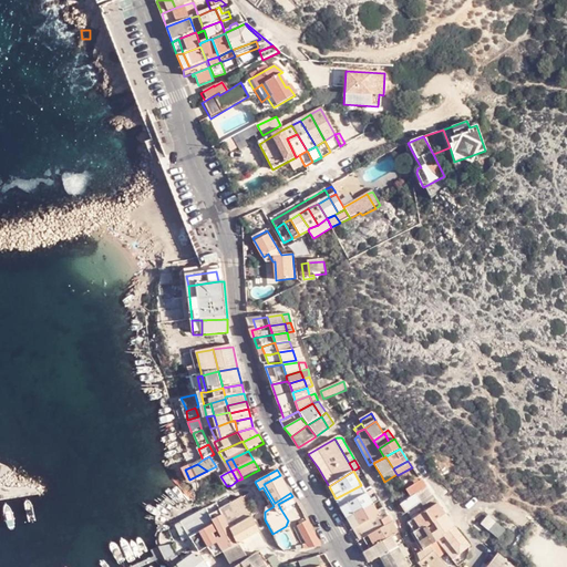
[(290,493),(280,475),(264,484),(275,503),(290,493)]
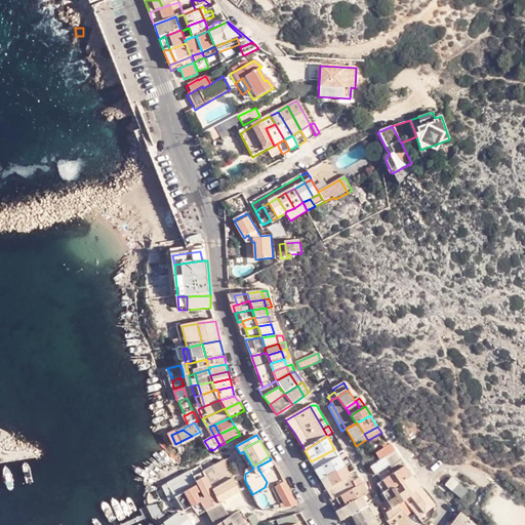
[(376,455),(380,460),(382,459),(394,450),(389,443),(375,453),(376,455)]
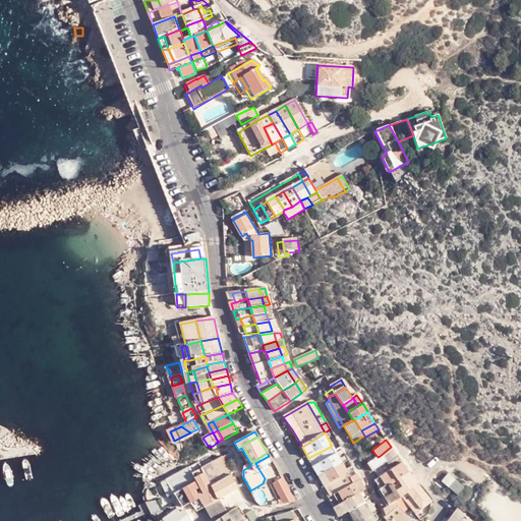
[(308,458),(313,467),(337,455),(335,452),(332,446),(308,458)]
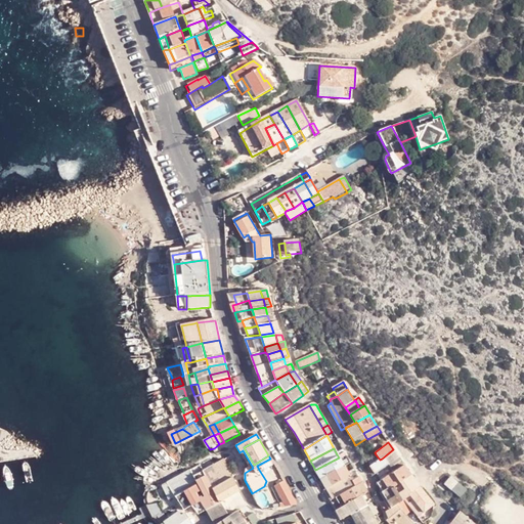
[(388,466),(399,457),(393,449),(382,459),(388,466)]
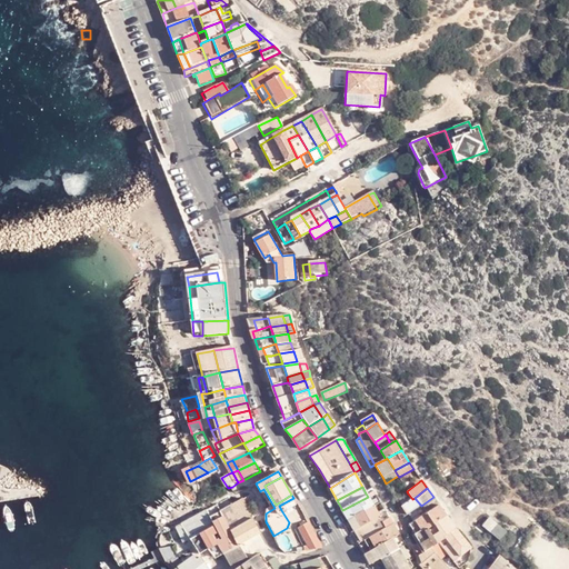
[(399,501),(403,507),(412,499),(408,493),(399,501)]
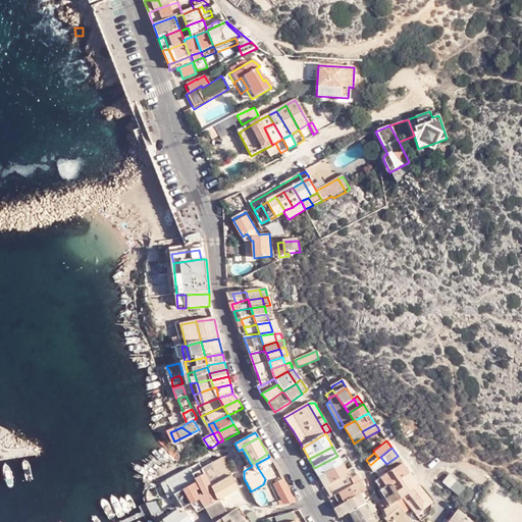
[(320,478),(328,474),(344,465),(340,458),(337,456),(314,468),(320,478)]
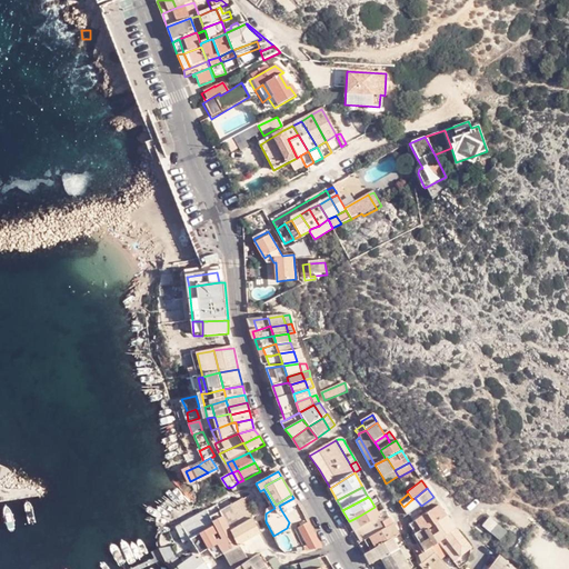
[(427,513),(439,505),(433,497),(421,506),(427,513)]
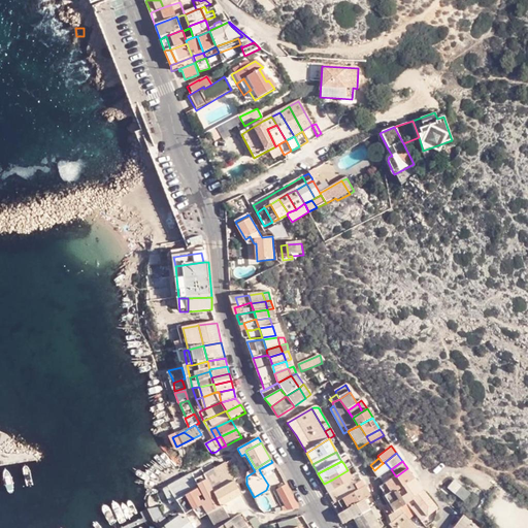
[(274,465),(272,462),(259,469),(261,473),(274,465)]
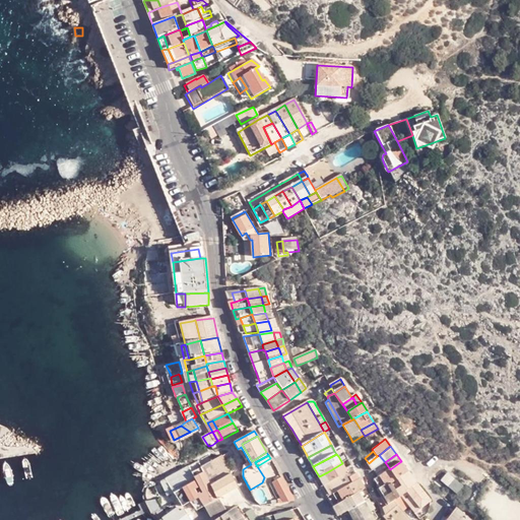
[(369,463),(373,470),(382,464),(377,456),(369,463)]
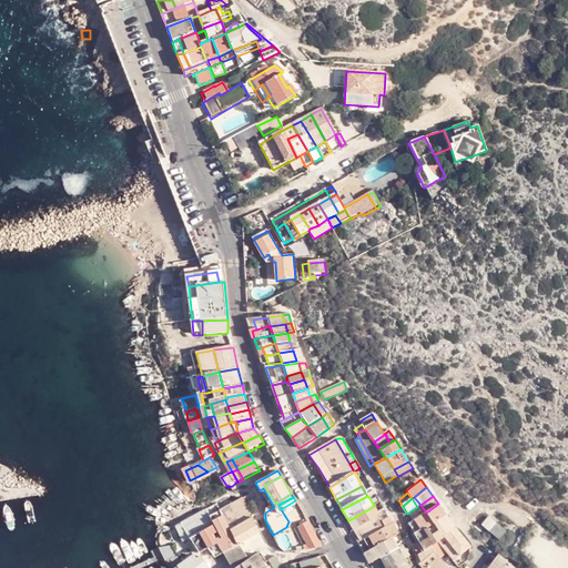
[(244,500),(233,506),(235,510),(245,505),(244,500)]
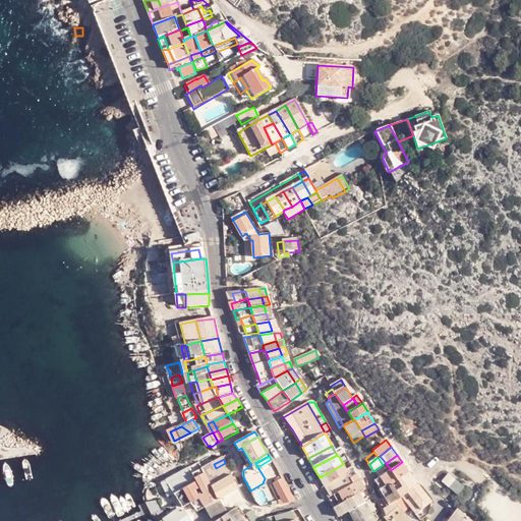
[(399,480),(409,473),(402,462),(391,470),(399,480)]
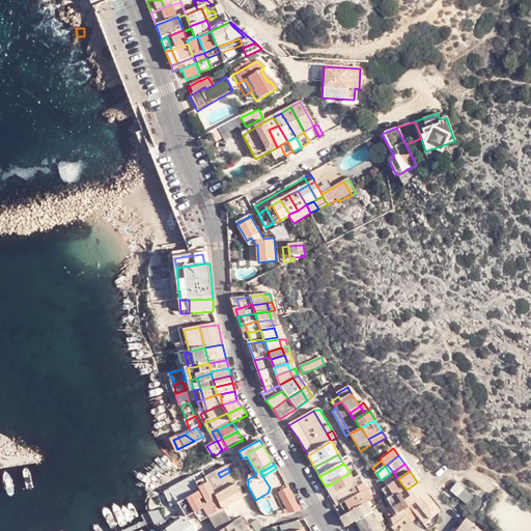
[(229,472),(220,477),(228,491),(238,485),(229,472)]
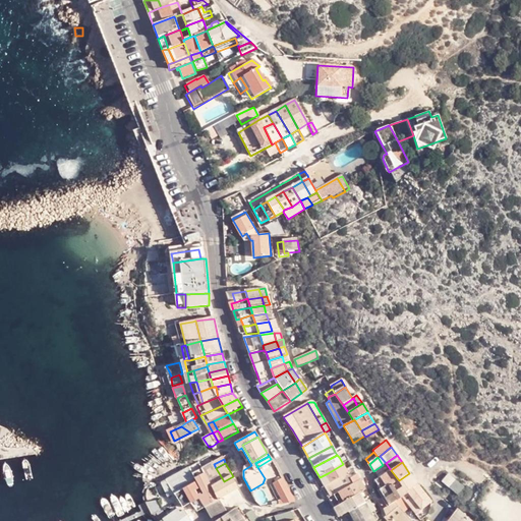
[(382,476),(391,470),(386,463),(383,465),(373,471),(379,479),(382,476)]
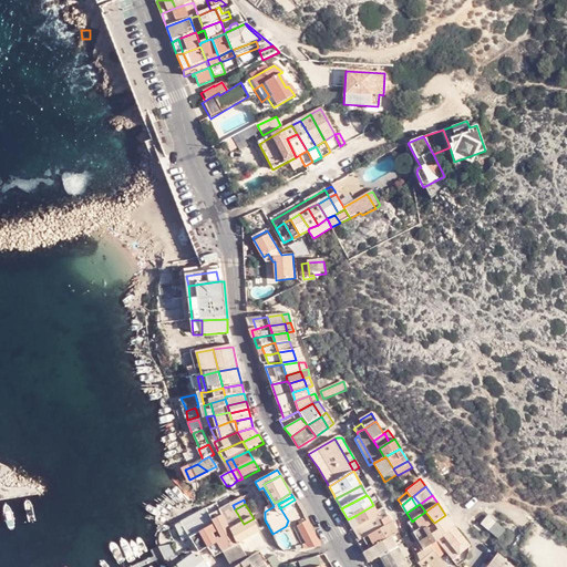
[(233,505),(222,511),(224,515),(235,509),(233,505)]
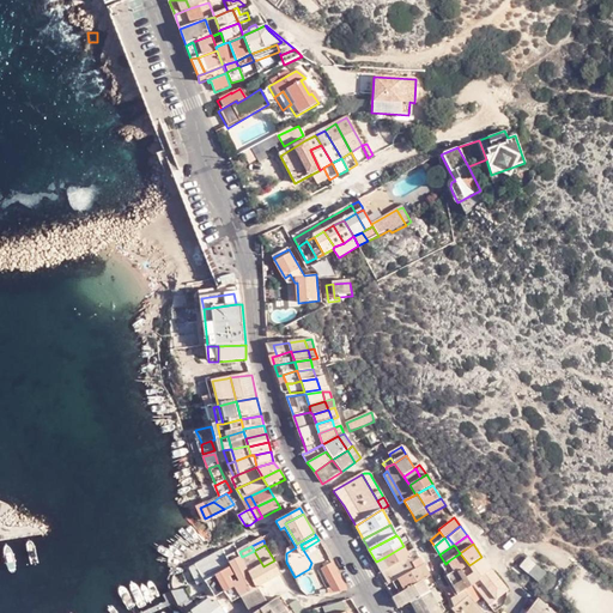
[(386,557),(392,568),(408,558),(406,552),(404,546),(386,557)]
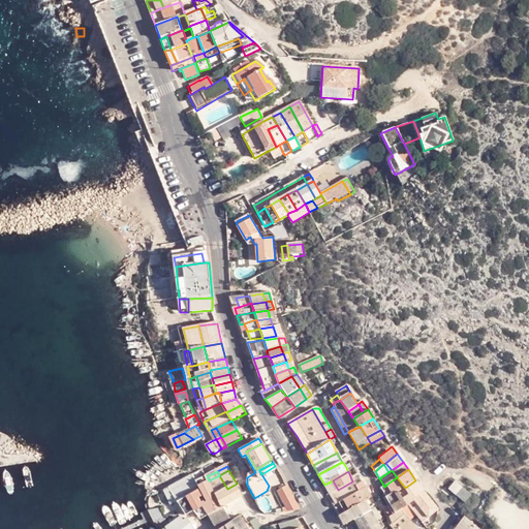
[(209,480),(214,494),(215,496),(227,489),(219,475),(209,480)]
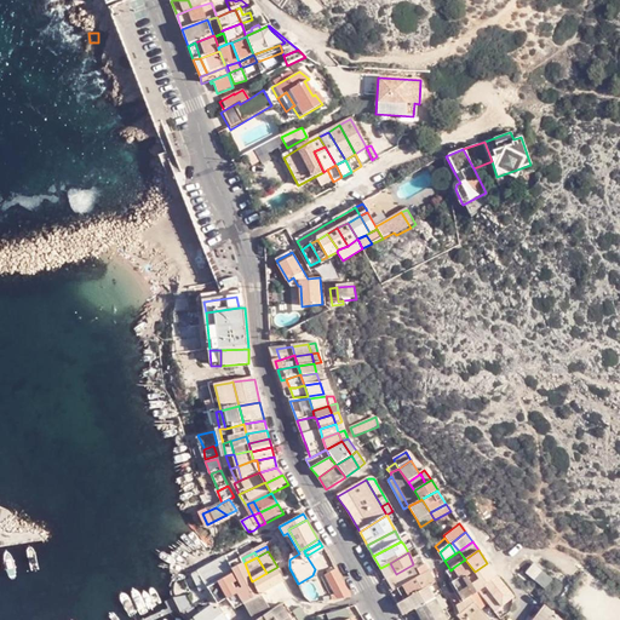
[(225,558),(218,562),(222,569),(229,566),(225,558)]
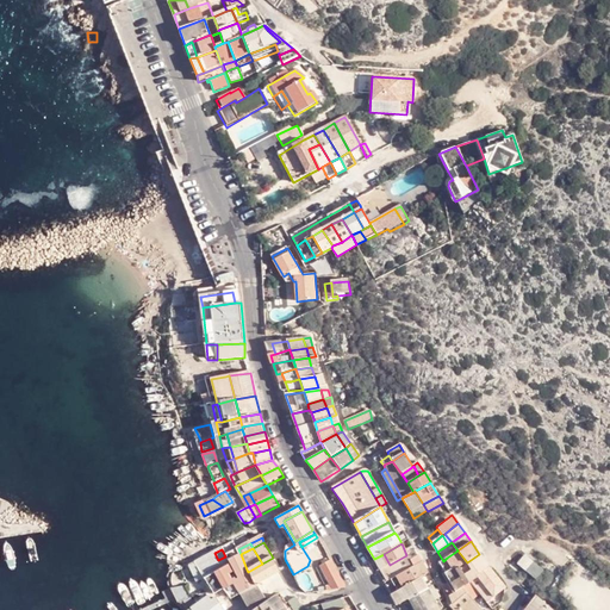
[(226,555),(230,560),(241,554),(238,549),(226,555)]
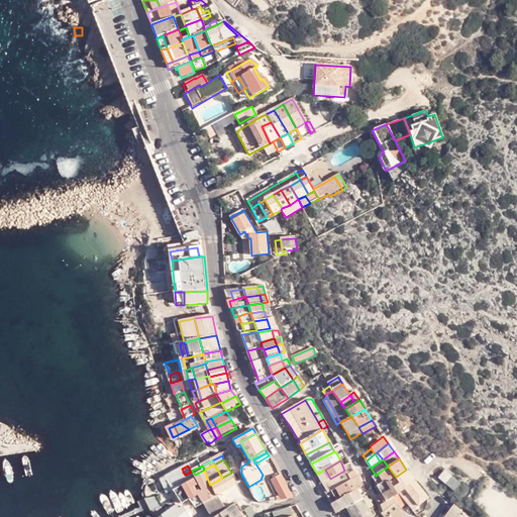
[(389,483),(396,477),(388,467),(379,473),(384,478),(386,482),(387,484),(389,483)]
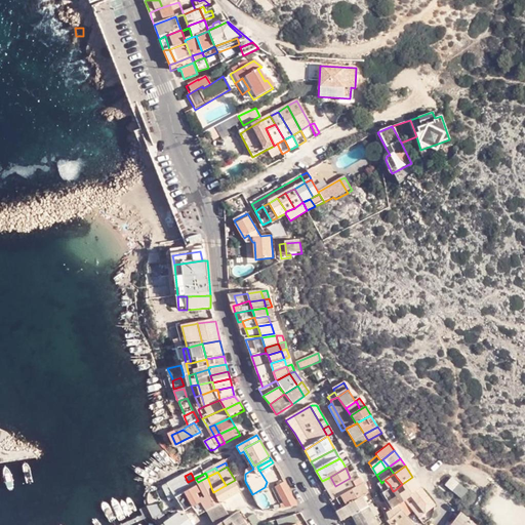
[(185,476),(171,483),(174,489),(188,482),(185,476)]
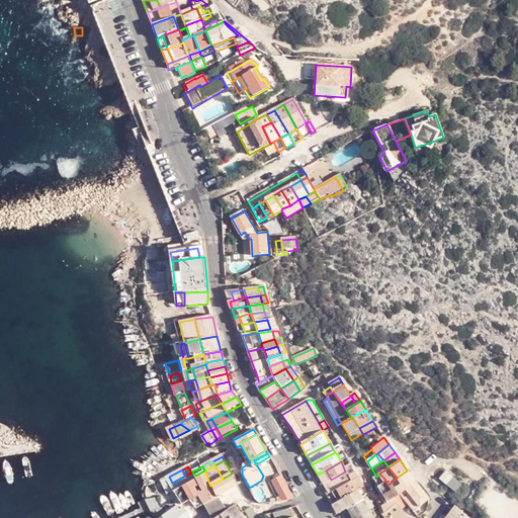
[(195,476),(202,488),(209,484),(204,470),(195,476)]
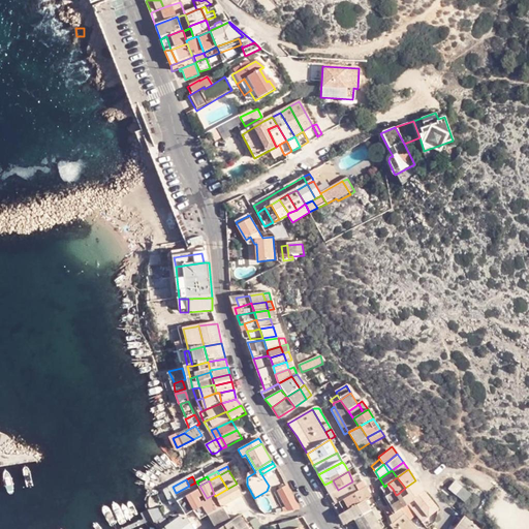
[(330,494),(338,490),(333,480),(324,485),(330,494)]
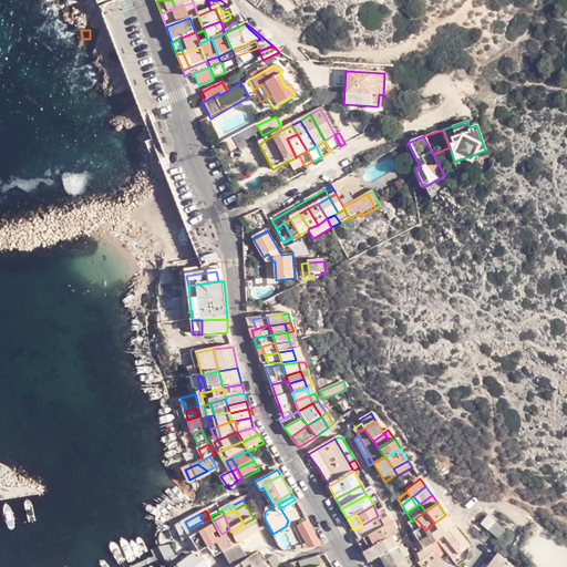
[(426,529),(436,540),(446,534),(454,527),(445,515),(434,523),(426,529)]
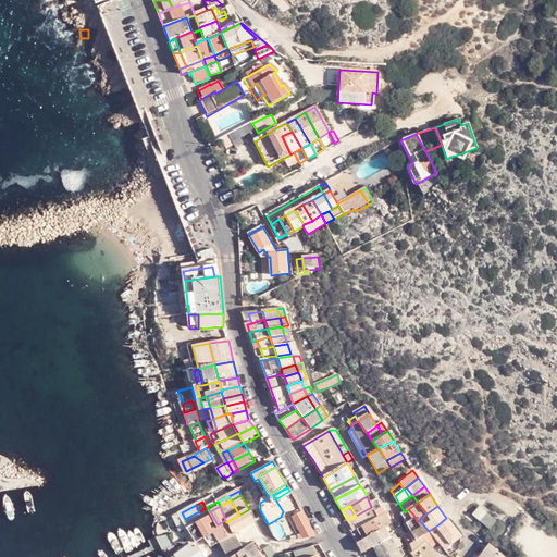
[(356,516),(362,528),(379,519),(374,511),(371,507),(356,516)]
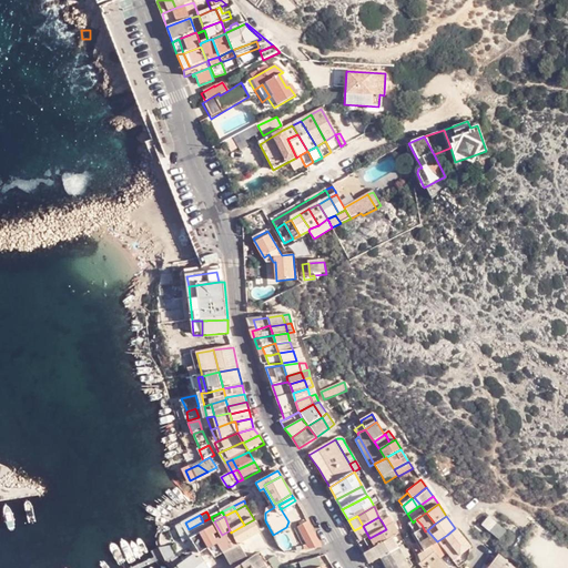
[(492,531),(497,524),(488,517),(482,525),(492,531)]
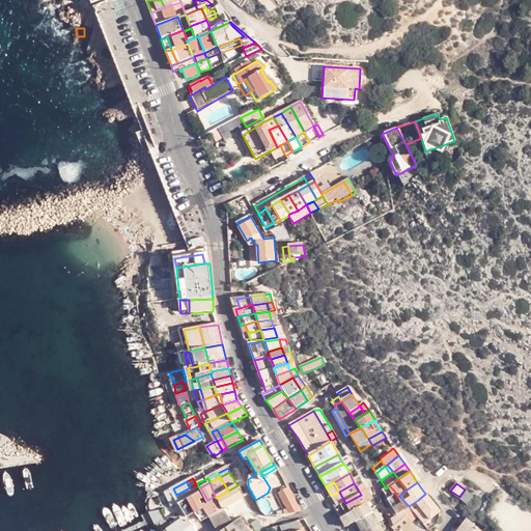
[(174,497),(179,503),(184,501),(200,492),(196,484),(190,487),(176,495),(174,497)]
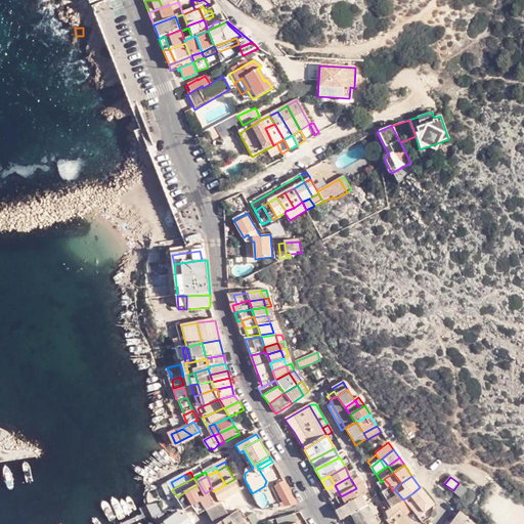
[(356,488),(358,491),(364,487),(359,478),(352,481),(356,488)]
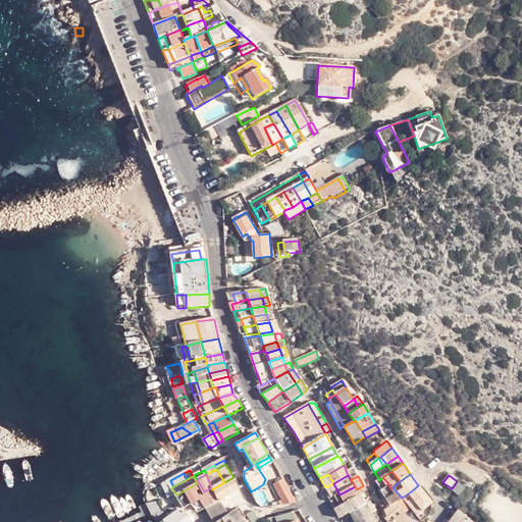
[(224,482),(231,496),(241,490),(233,477),(224,482)]
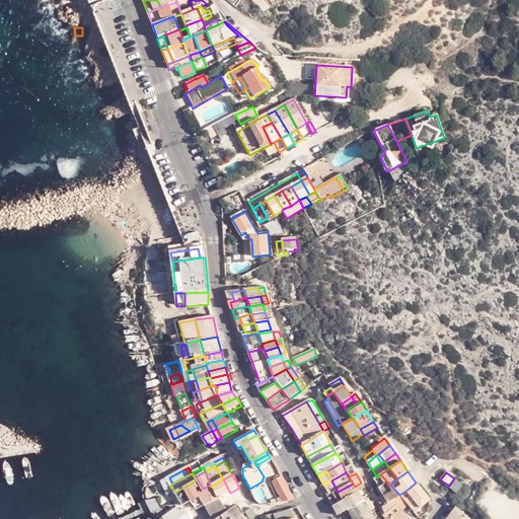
[(377,486),(385,479),(380,474),(377,477),(373,480),(377,486)]
